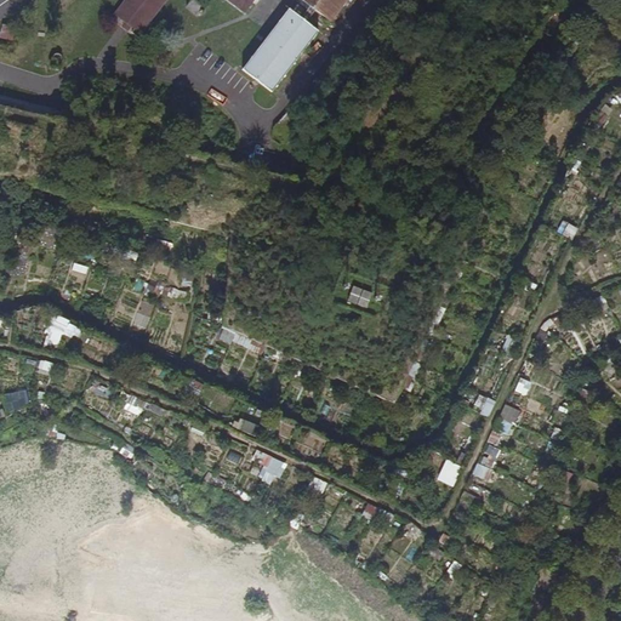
[(228,0),(245,12),(254,0),(124,0),(115,13),(140,33),(165,0),(228,0)]
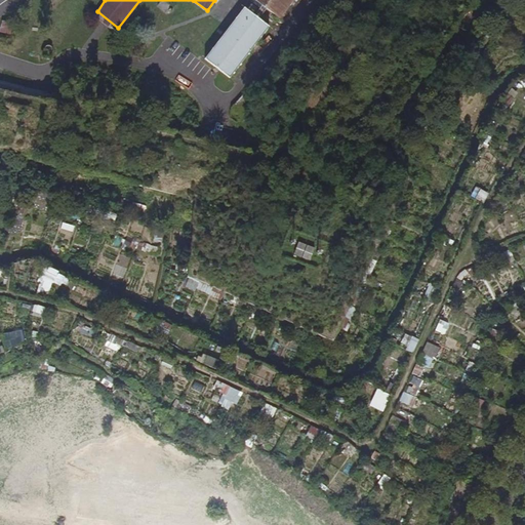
[(165,15),(172,5),(165,0),(163,0),(157,8),(165,15)]
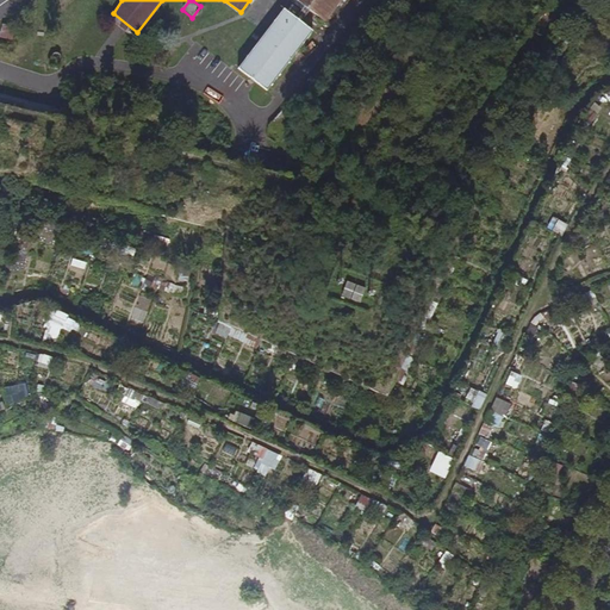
[(288,0),(303,10),(309,13),(323,24),(340,0),(288,0)]
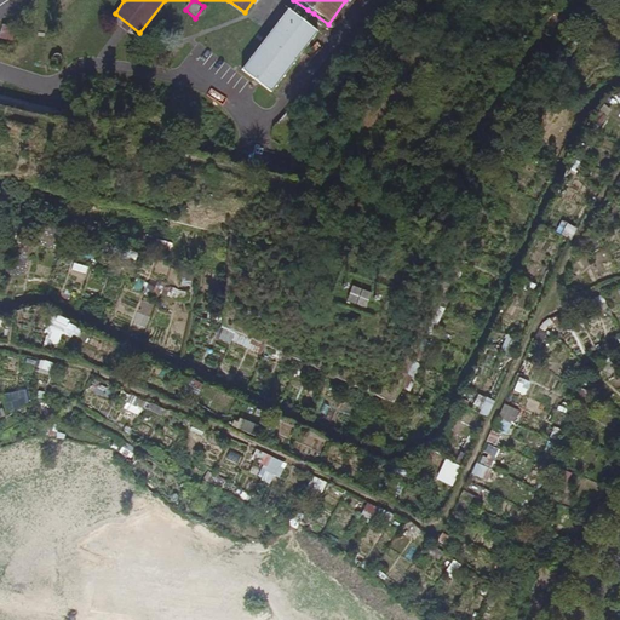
[(391,21),(403,6),(396,0),(385,0),(378,10),(391,21)]
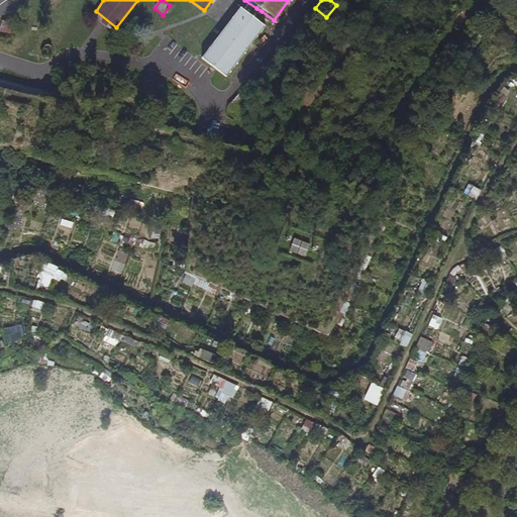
[(256,18),(252,15),(241,6),(202,59),(226,77),(266,25),(256,18)]
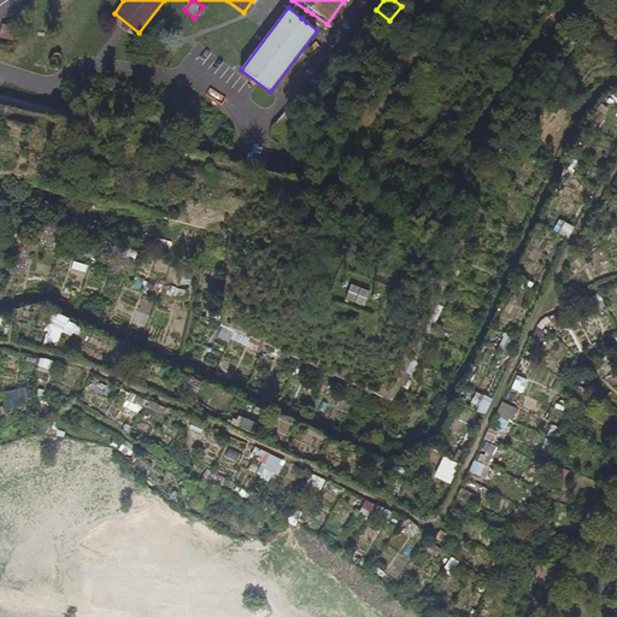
[(306,10),(301,18),(306,22),(312,13),(306,10)]
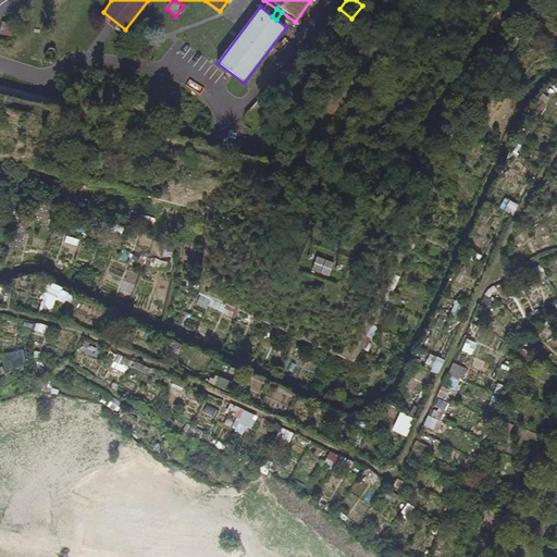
[(0,35),(11,37),(13,26),(2,24),(0,34),(0,35)]
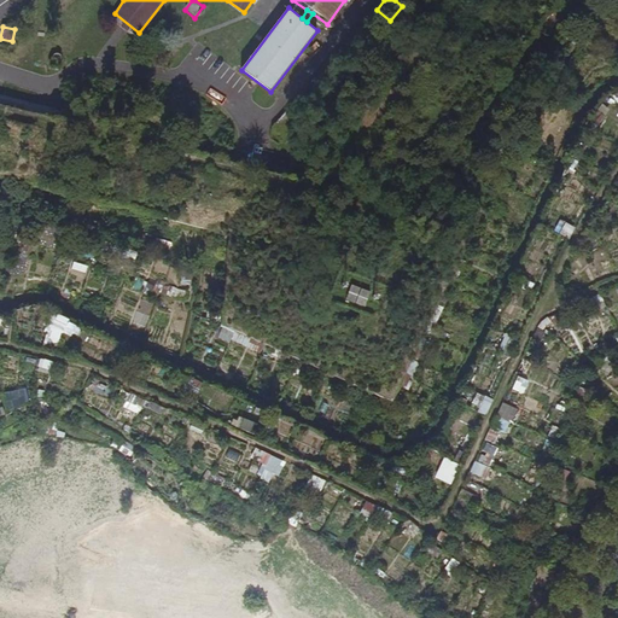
[(351,284),(348,301),(368,305),(372,289),(351,284)]
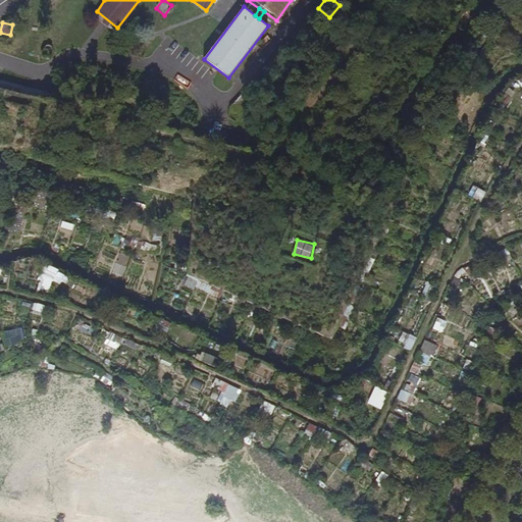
[(49,292),(52,279),(67,282),(70,270),(43,265),(39,290),(49,292)]
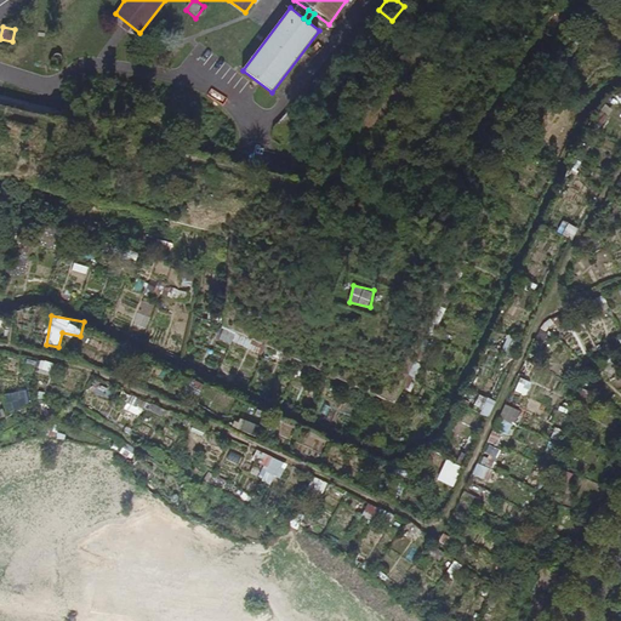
[(501,415),(516,422),(520,410),(507,404),(501,415)]
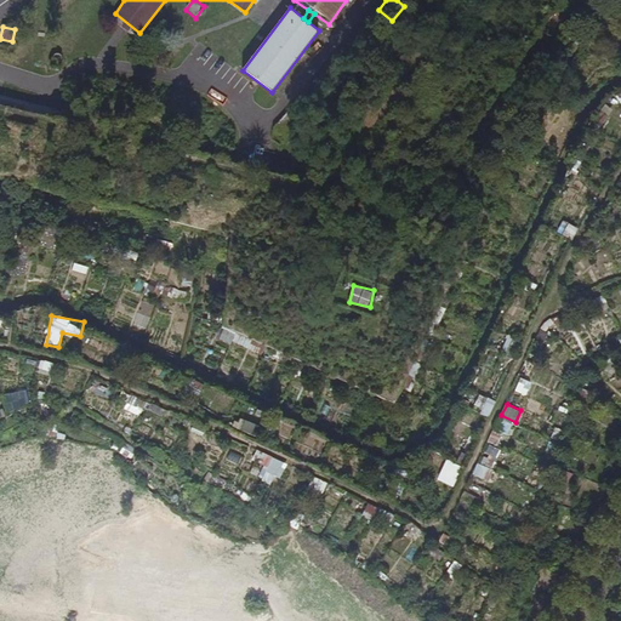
[(258,449),(252,460),(281,474),(288,463),(258,449)]
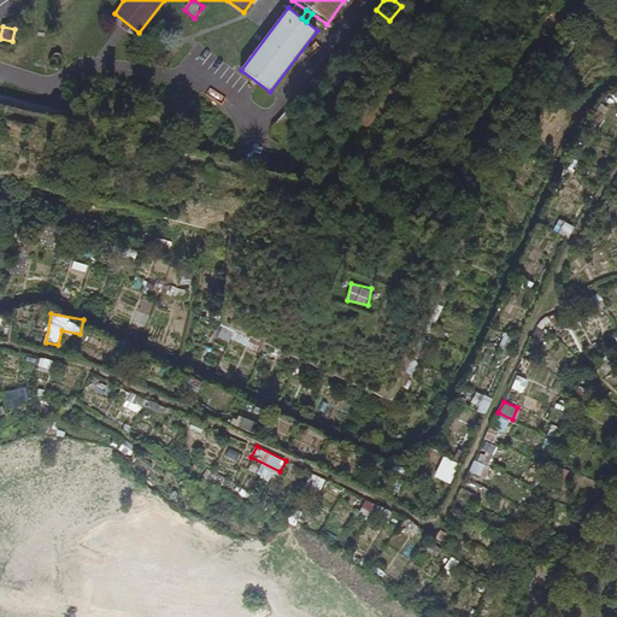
[(452,482),(460,462),(445,454),(435,476),(452,482)]
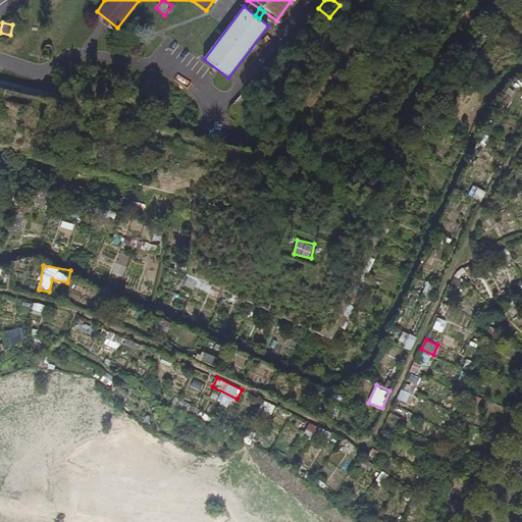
[(311,422),(305,431),(315,437),(321,428),(311,422)]
